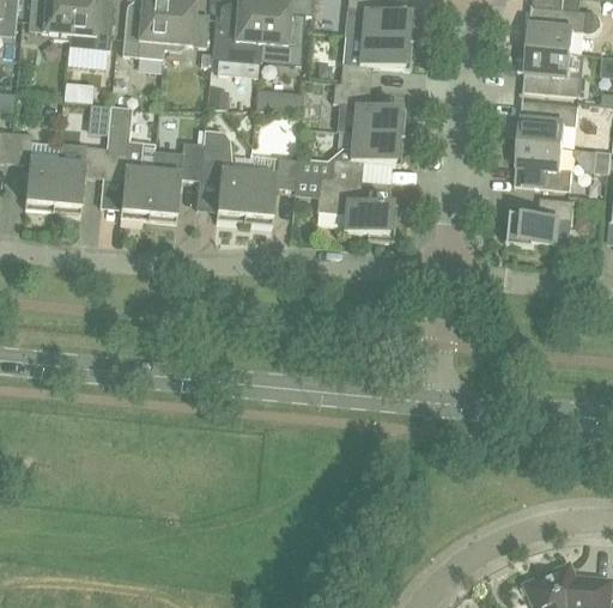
[(0,0),(0,19),(16,20),(18,0),(0,0)]
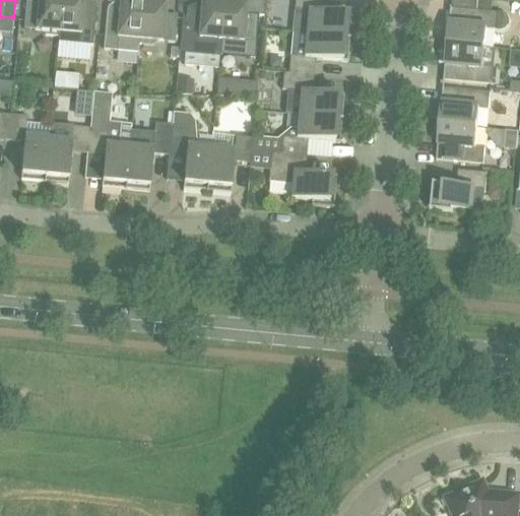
[(39,0),(26,0),(23,25),(41,27),(45,33),(58,35),(61,0),(39,0)]
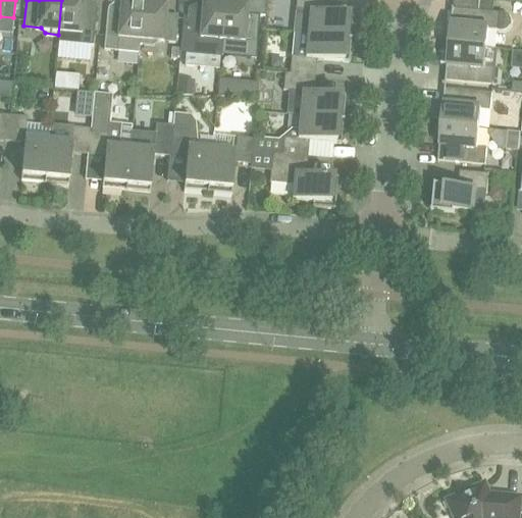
[(84,4),(84,0),(61,0),(58,35),(72,36),(77,31),(82,32),(81,41),(93,43),(97,5),(84,4)]
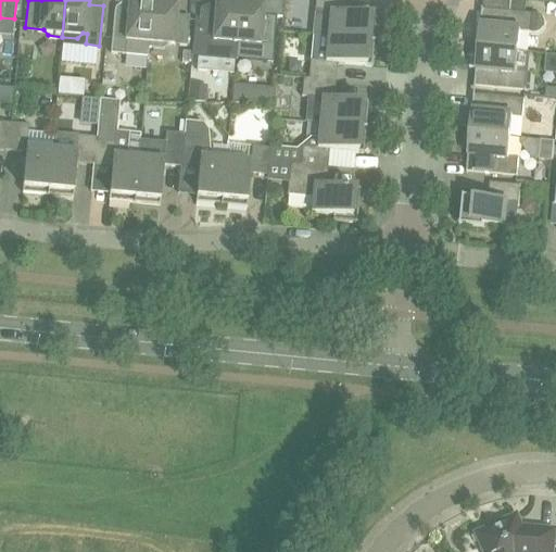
[(148,53),(149,45),(153,0),(129,0),(128,8),(115,7),(111,50),(148,53)]
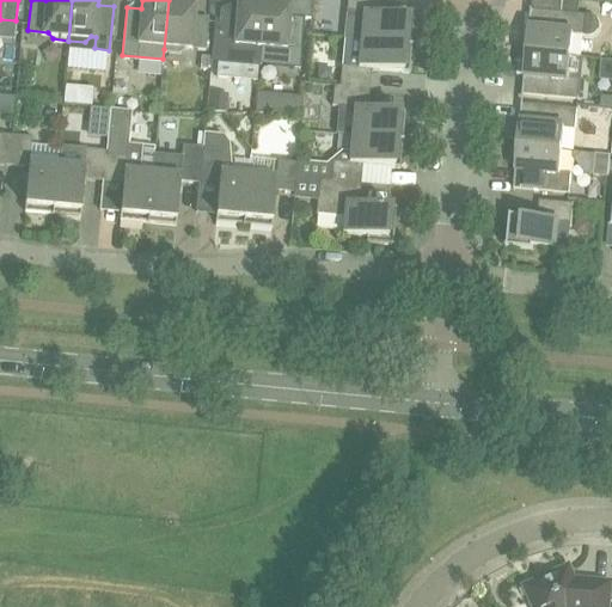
[(195,1),(182,0),(169,0),(164,49),(179,50),(185,46),(206,47),(209,14),(194,13),(195,1)]
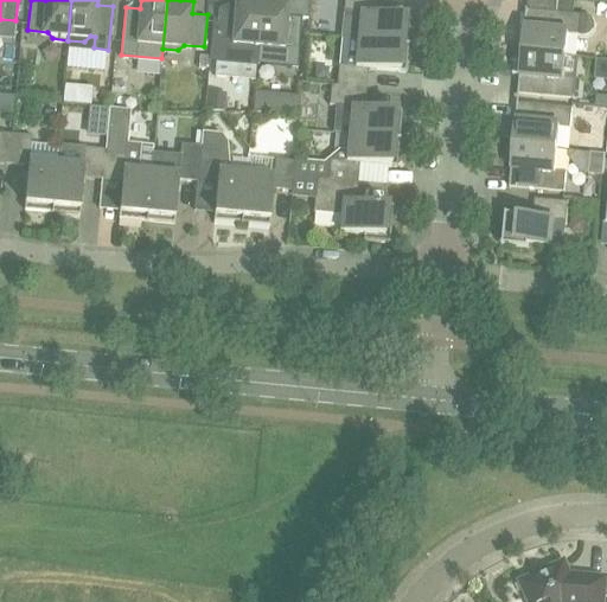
[(257,49),(262,0),(236,0),(235,8),(221,7),(216,51),(231,52),(232,40),(237,42),(242,47),(257,49)]
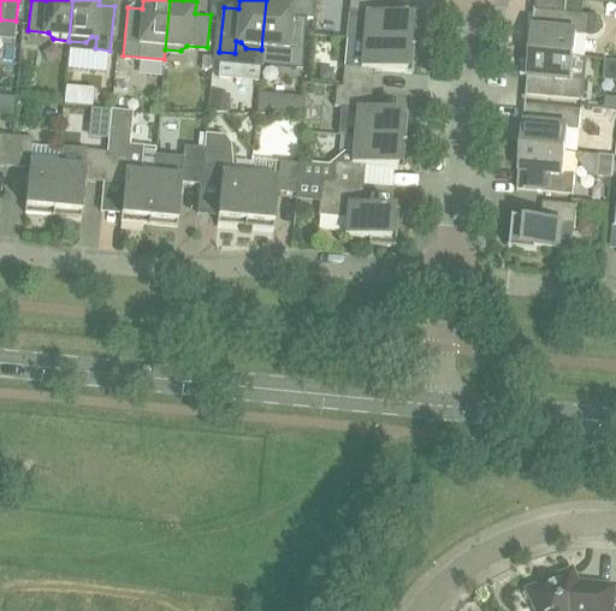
[(266,0),(261,49),(276,51),(289,64),(302,65),(307,15),(292,13),(292,1),(279,0),(266,0)]
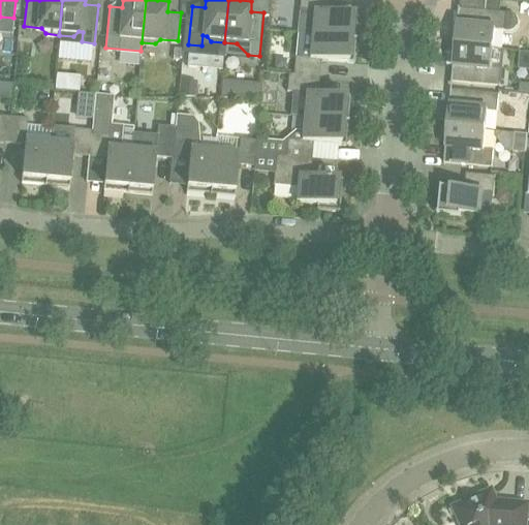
[(300,0),(298,31),(312,32),(355,36),(358,12),(325,9),(327,0),(300,0)]
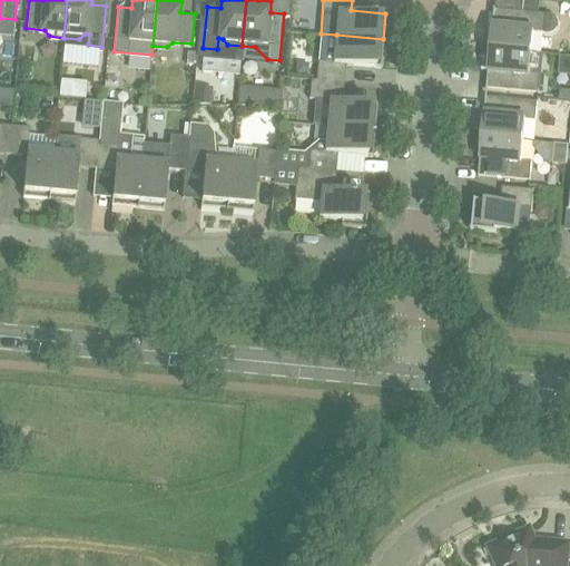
[(550,11),(523,9),(495,7),(495,6),(494,6),(491,45),(490,45),(490,46),(532,49),(533,29),(549,30),(553,28),(558,25),(558,19),(554,15),(550,11)]
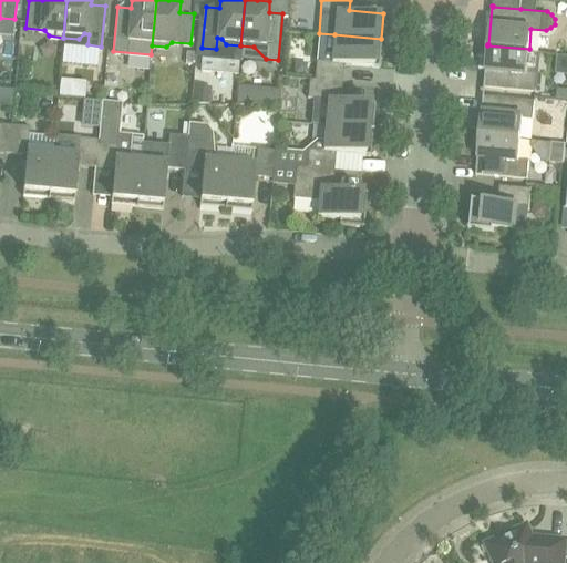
[(379,64),(381,39),(334,34),(332,60),(317,59),(315,77),(309,77),(342,80),(344,61),(379,64)]
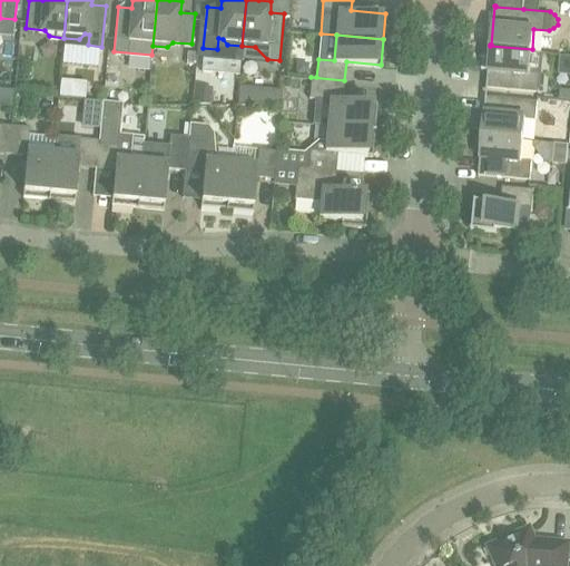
[(530,70),(532,49),(490,46),(490,47),(491,47),(487,85),(539,90),(540,71),(530,70)]
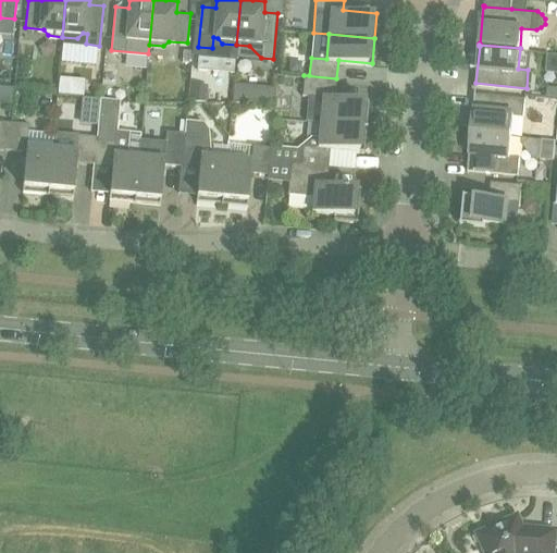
[(183,48),(182,60),(192,60),(193,49),(183,48)]
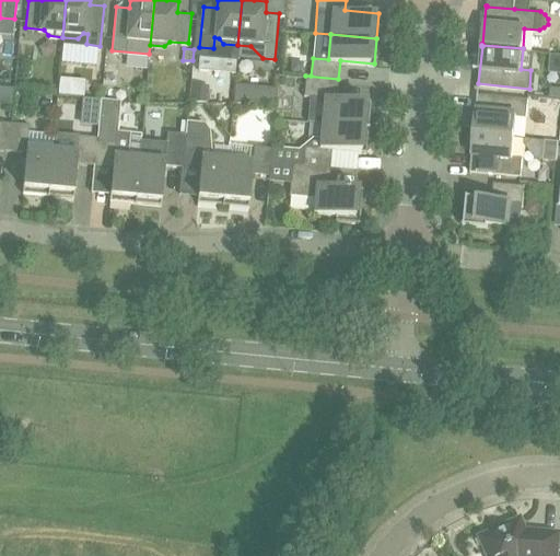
[(0,77),(12,79),(14,55),(0,54),(0,77)]
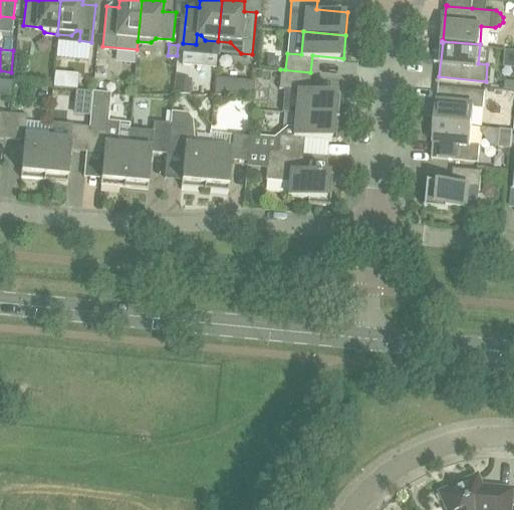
[(54,84),(61,84),(62,70),(55,69),(54,84)]
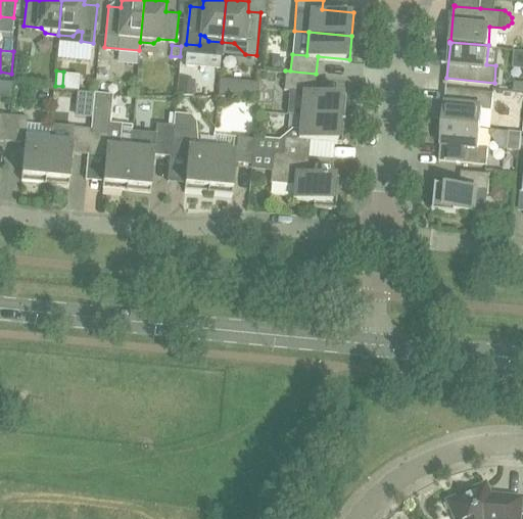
[(302,90),(300,113),(344,118),(346,93),(315,90),(316,74),(285,71),(284,88),(302,90)]
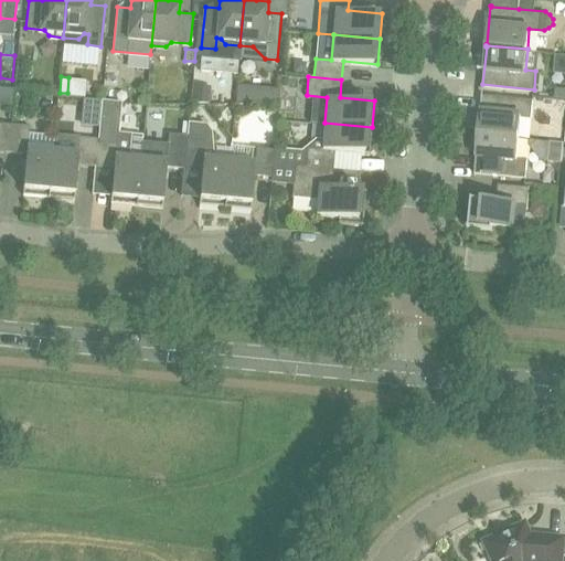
[(211,85),(193,83),(191,102),(210,101),(211,85)]
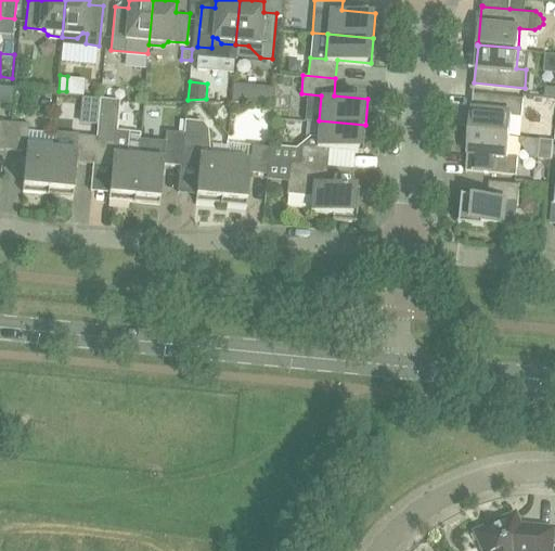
[(232,81),(231,100),(274,97),(275,85),(232,81)]
